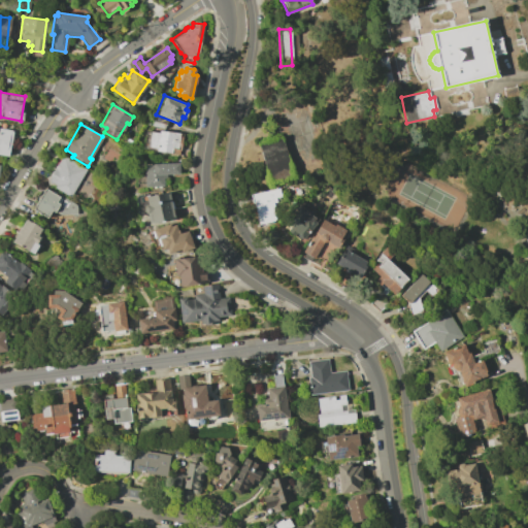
[(0,128),(12,131),(7,156),(0,154),(0,128)]
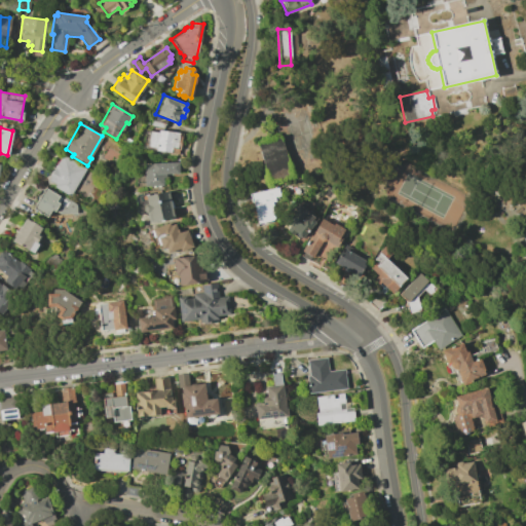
[(145,130),(157,132),(158,129),(182,133),(180,149),(178,149),(178,153),(142,149),(145,130)]
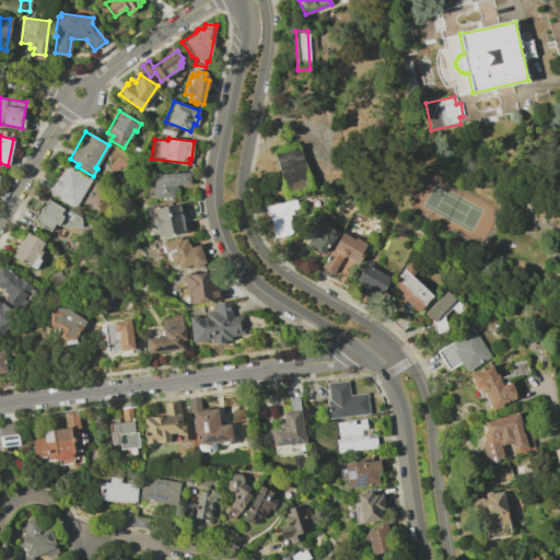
[(276,153),(275,149),(296,142),(310,186),(284,193),(273,153),(276,153)]
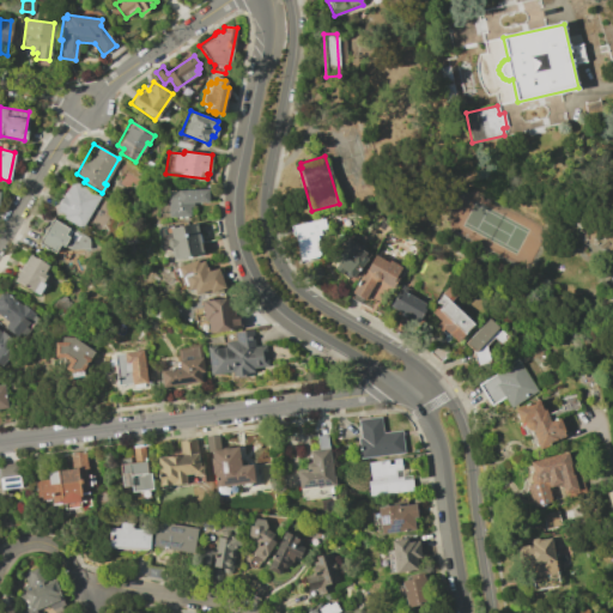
[(73,181),(99,196),(82,228),(62,217),(65,214),(56,210),(73,181)]
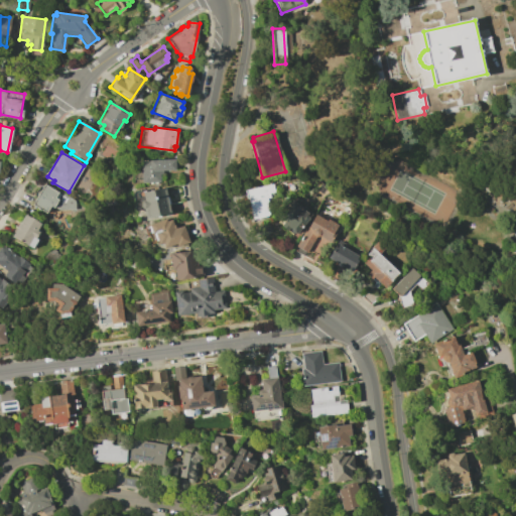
[(174,159),(174,169),(161,170),(161,173),(158,173),(159,181),(141,182),(140,160),(174,159)]
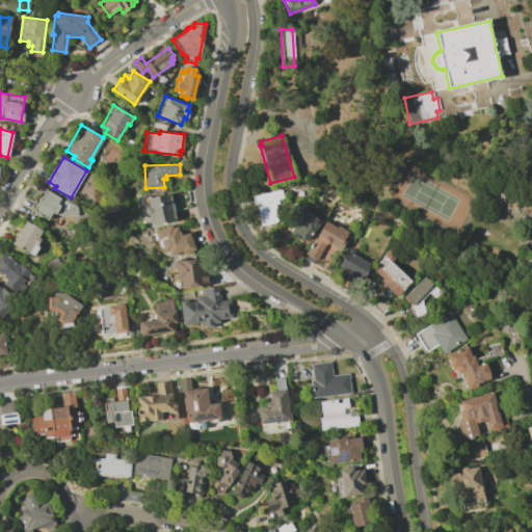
[(59,216),(51,211),(47,218),(32,211),(45,189),(59,197),(59,196),(76,206),(76,216),(59,216)]
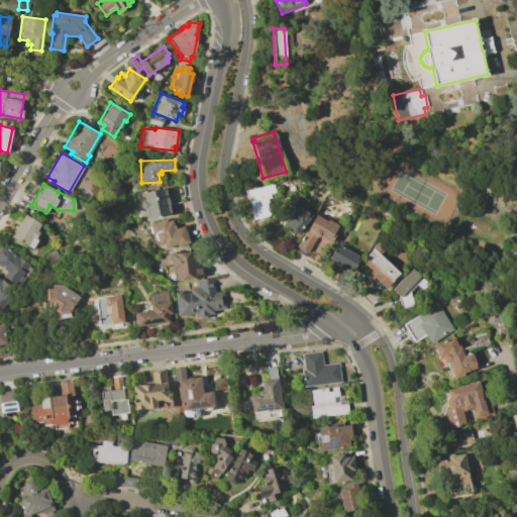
[(252,219),(247,199),(246,199),(244,191),(272,184),(274,192),(269,193),(274,214),(252,219)]
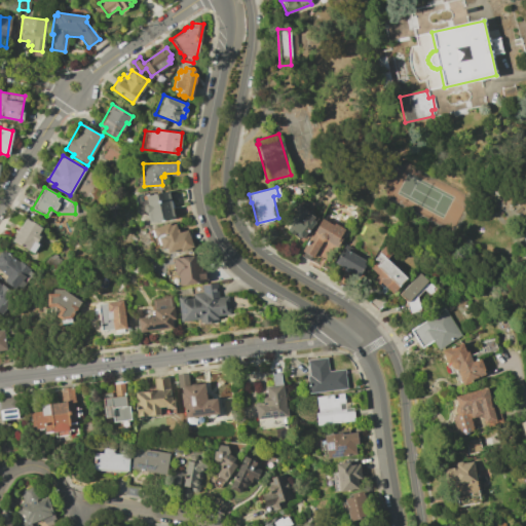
[(144,196),(166,191),(173,217),(149,222),(144,196)]
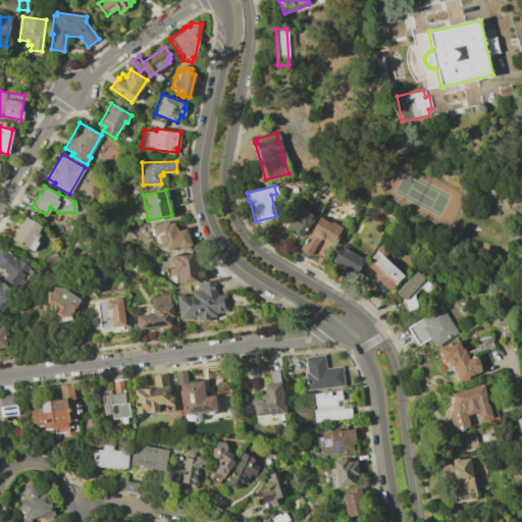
[(280,219),(295,202),(314,218),(299,236),(292,230),(290,232),(282,226),(284,223),(280,219)]
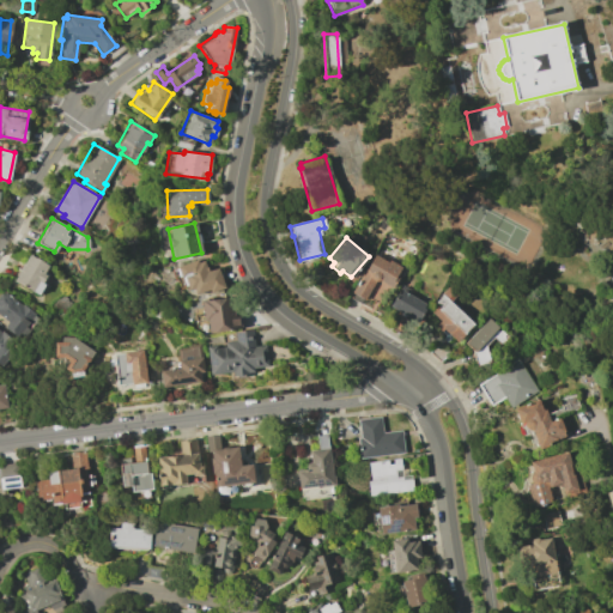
[(29,254),(48,265),(42,274),(46,275),(41,284),(43,285),(37,295),(13,281),(29,254)]
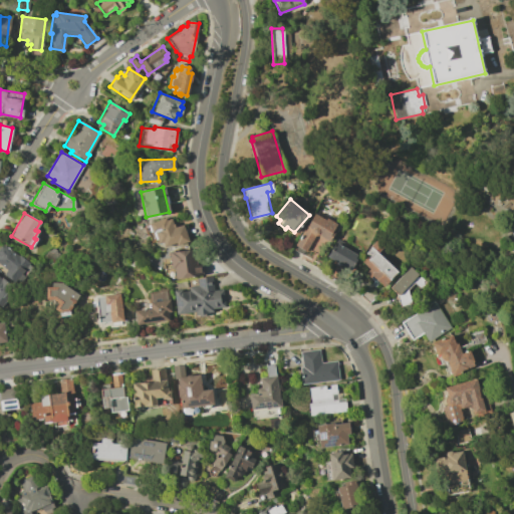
[(313,213),(324,220),(325,218),(335,224),(331,231),(333,233),(327,242),(315,235),(305,251),(294,244),(313,213)]
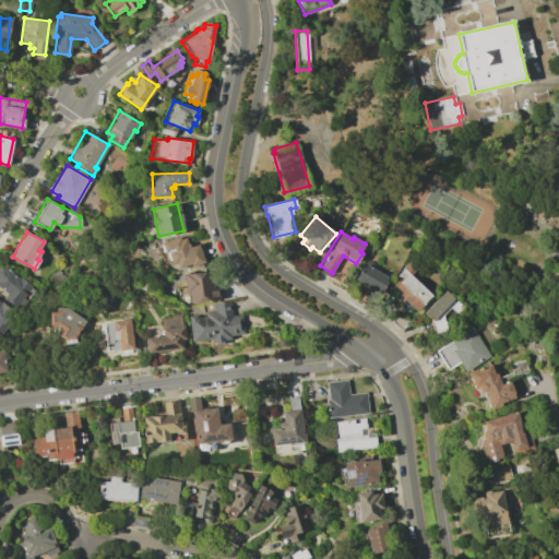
[(179,237),(179,239),(185,237),(188,247),(198,244),(203,262),(190,266),(189,263),(177,268),(176,262),(170,264),(166,252),(164,253),(161,244),(179,237)]
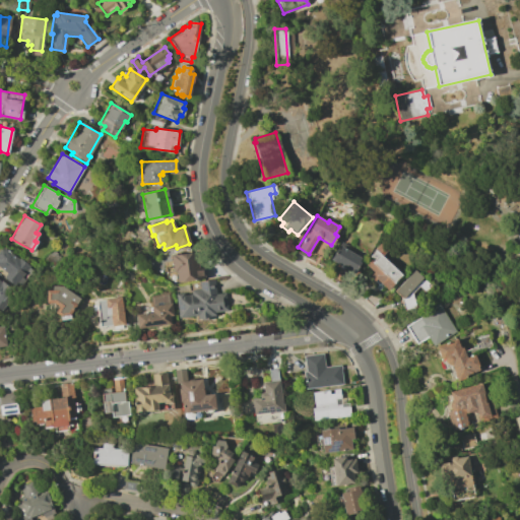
[(371,259),(368,256),(380,244),(387,250),(381,256),(401,275),(387,289),(375,278),(374,279),(370,275),(373,272),(365,265),(371,259)]
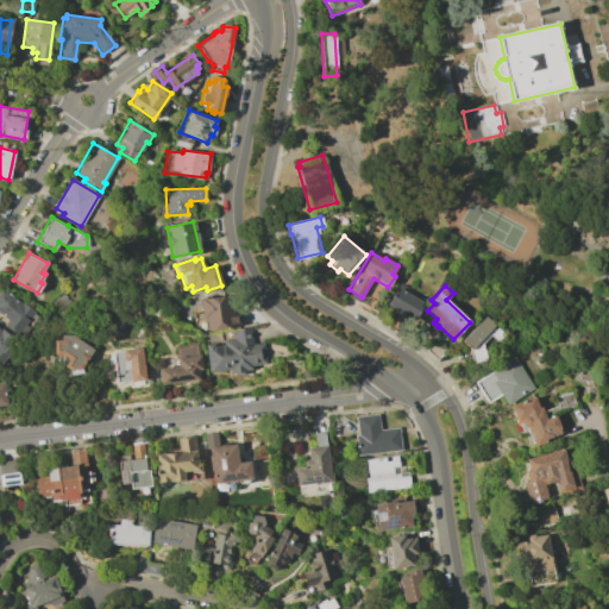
[(394,292),(396,293),(399,288),(422,302),(420,306),(422,307),(415,318),(414,316),(412,320),(385,303),(394,292)]
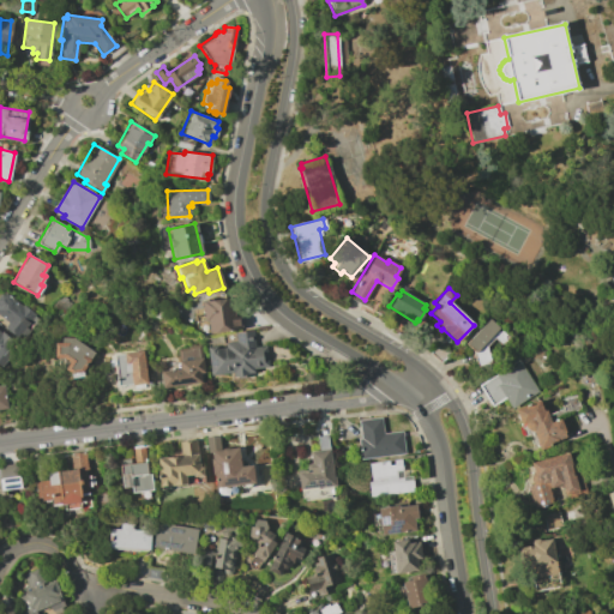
[(5,293),(22,306),(22,305),(34,314),(24,326),(29,330),(23,337),(18,333),(16,337),(4,327),(7,323),(0,317),(0,293),(2,295),(5,293)]
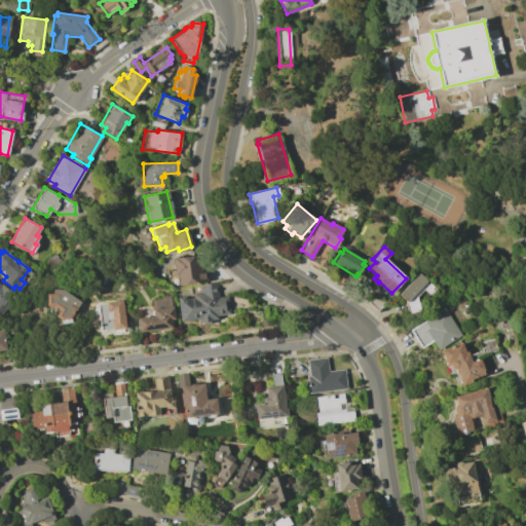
[(174,274),(173,258),(197,255),(199,270),(204,269),(205,280),(178,284),(177,274),(174,274)]
